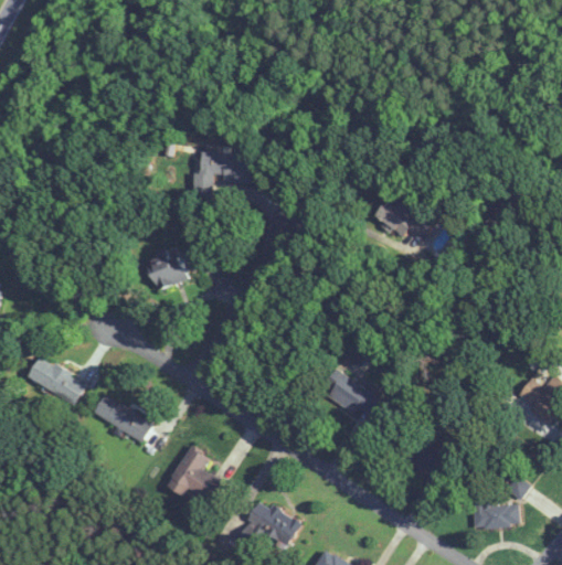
[(248,153),(200,152),(200,183),(211,183),(211,181),(248,182),(248,153)]
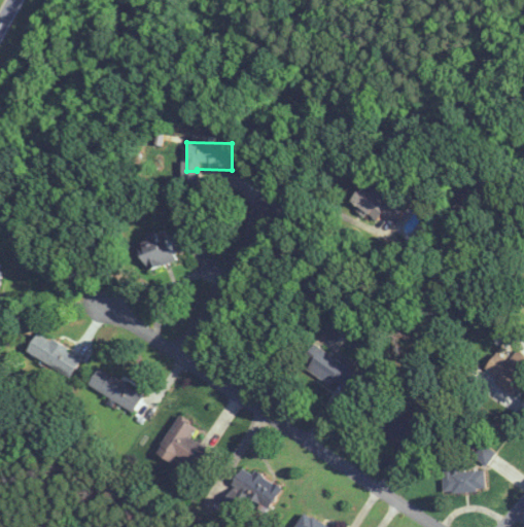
[(372,221),(379,214),(389,224),(402,211),(368,179),(348,199),(372,221)]
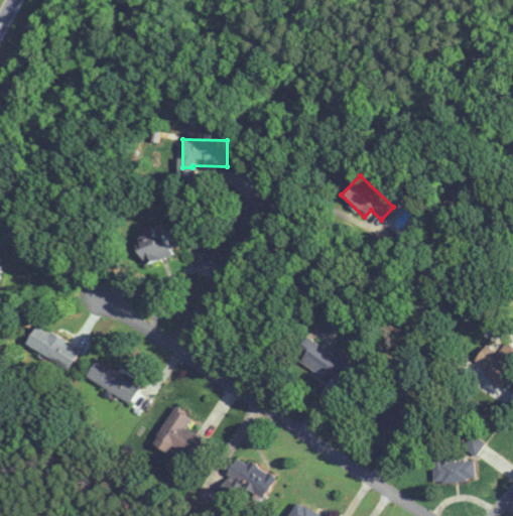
[(133,239),(142,264),(170,254),(161,229),(133,239)]
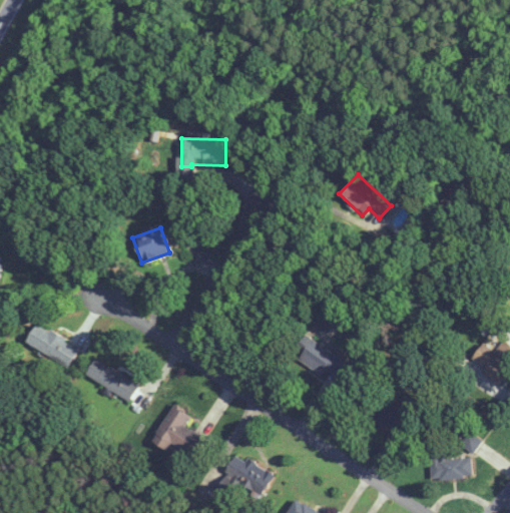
[(24,341),(65,369),(77,350),(37,323),(24,341)]
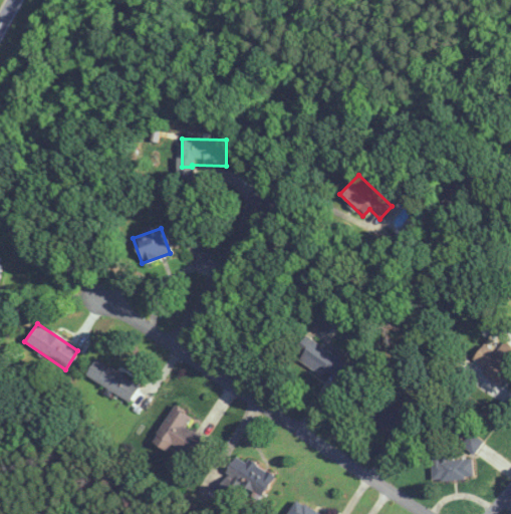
[(351,368),(304,334),(291,353),(319,373),(323,369),(341,382),(351,368)]
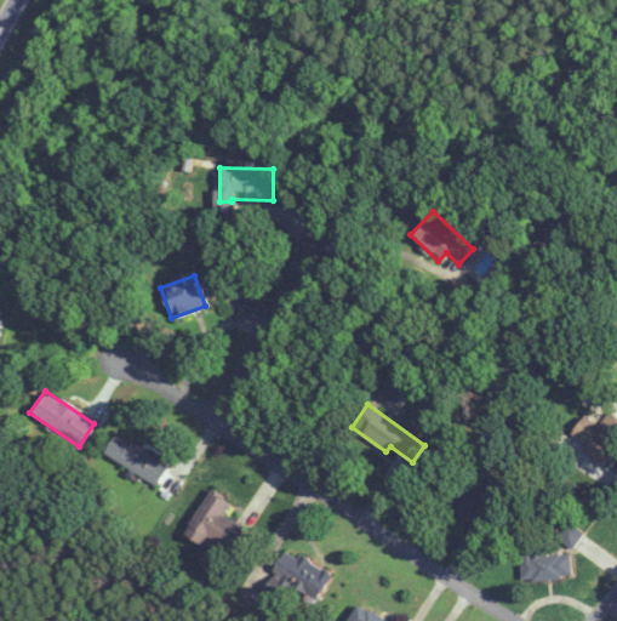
[(596,426),(583,416),(567,436),(600,462),(616,440),(616,419),(607,411),(596,426)]
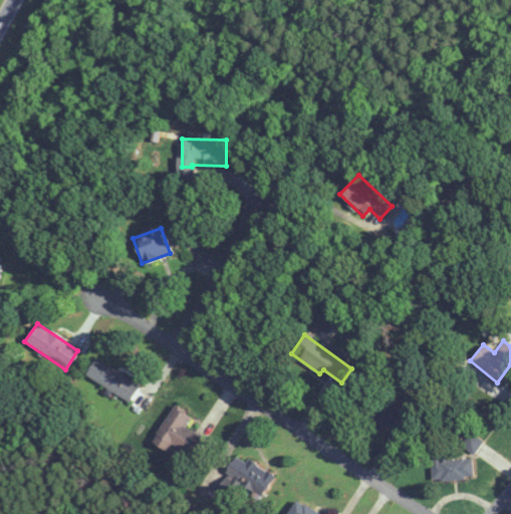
[(84,375),(128,402),(137,386),(94,359),(84,375)]
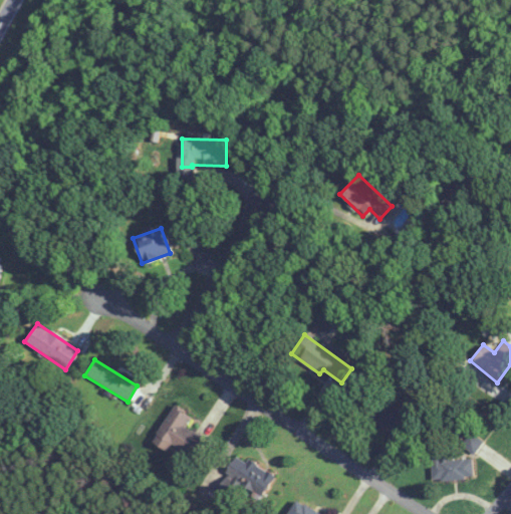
[(403,433),(412,415),(367,395),(359,413),(403,433)]
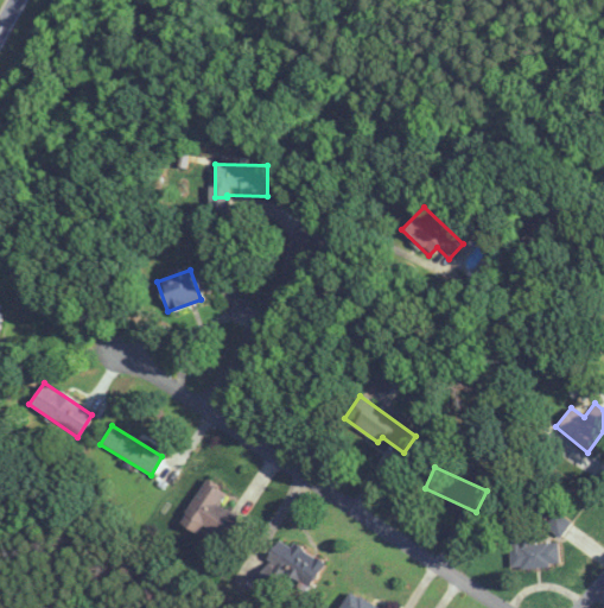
[(177,523),(196,534),(201,526),(228,543),(241,520),(217,505),(224,493),(203,480),(177,523)]
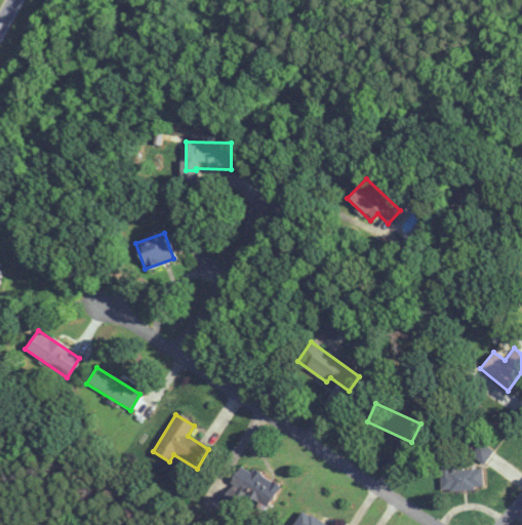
[(470,455),(482,462),(490,449),(478,442),(470,455)]
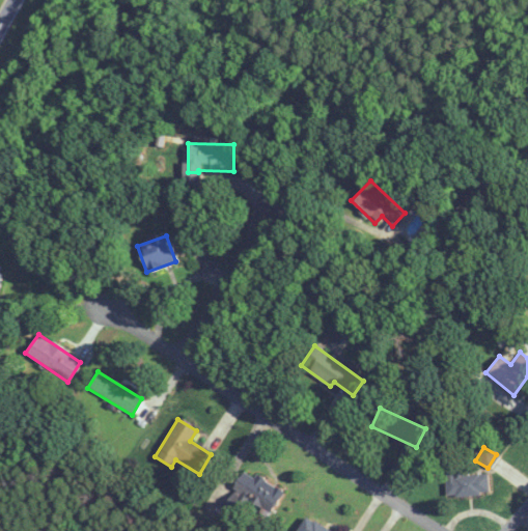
[(281,494),(245,468),(230,488),(267,514),(281,494)]
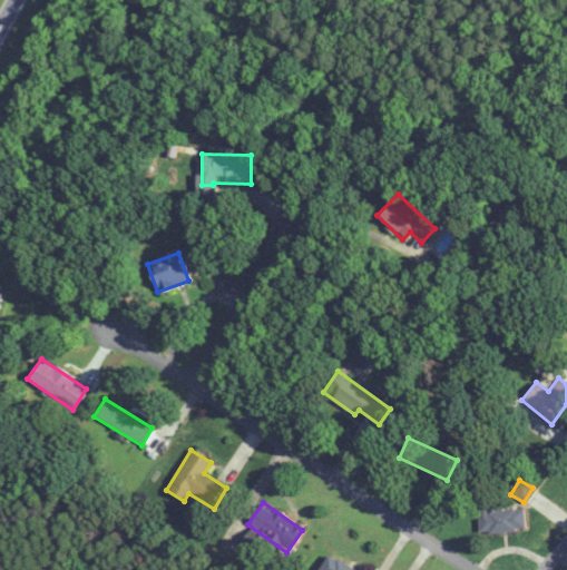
[(477,532),(522,531),(522,509),(501,509),(500,504),(476,504),(477,532)]
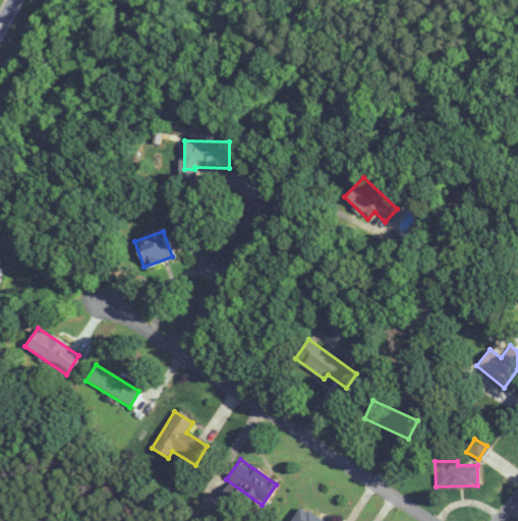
[(322,520),(299,507),(289,520),(322,520)]
